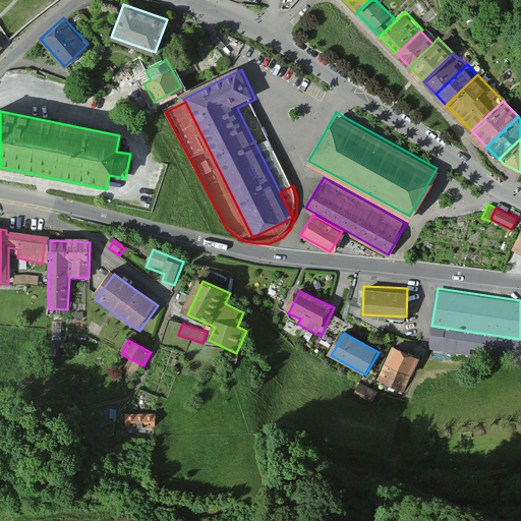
[(419,359),(394,346),(377,381),(402,394),(419,359)]
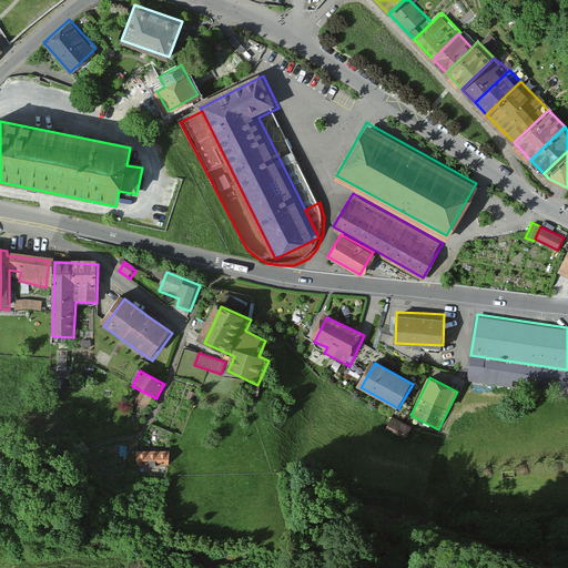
[(409,428),(393,419),(387,429),(404,438),(409,428)]
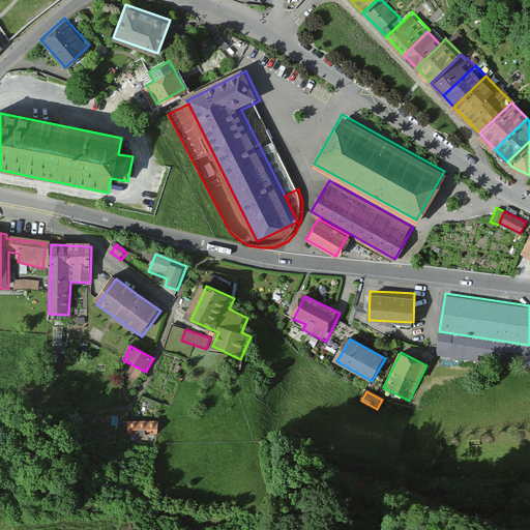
[(137,422),(124,422),(124,434),(154,435),(155,423),(137,422)]
